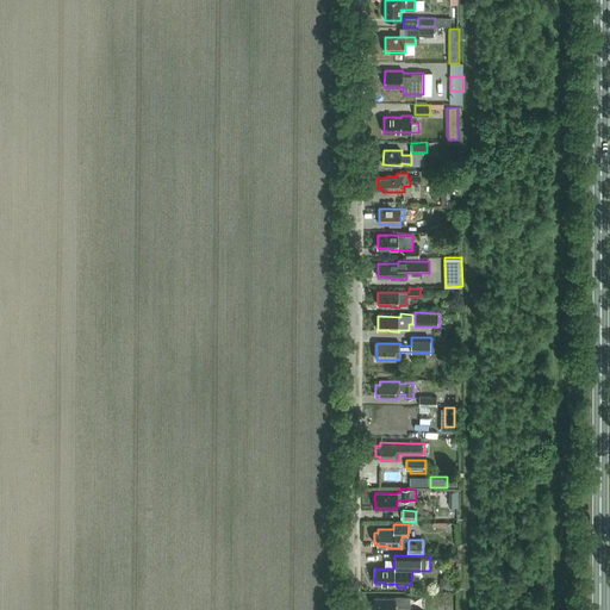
[(450,587),(450,578),(441,578),(440,587),(450,587)]
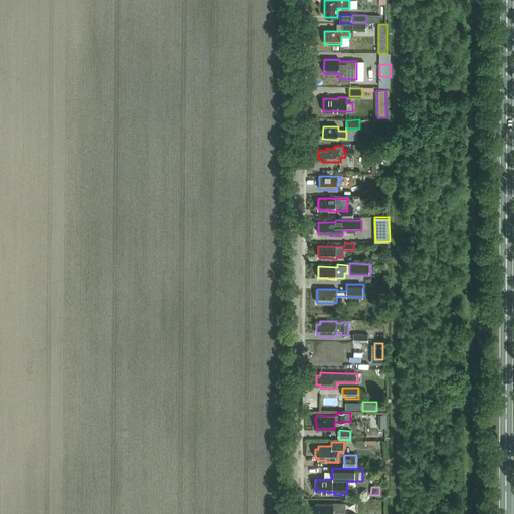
[(346,512),(346,503),(333,503),(333,504),(315,504),(315,513),(333,513),(333,512),(346,512)]
